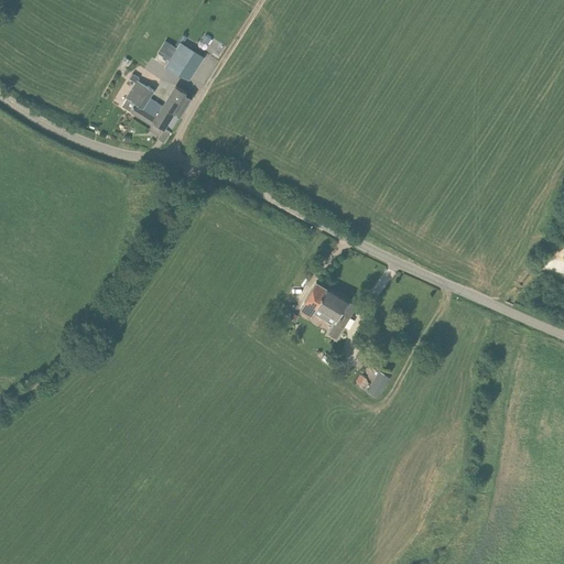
[(194,51),(181,42),(164,67),(179,75),(188,78),(190,79),(201,62),(199,62),(201,60),(203,57),(204,57),(194,51)]
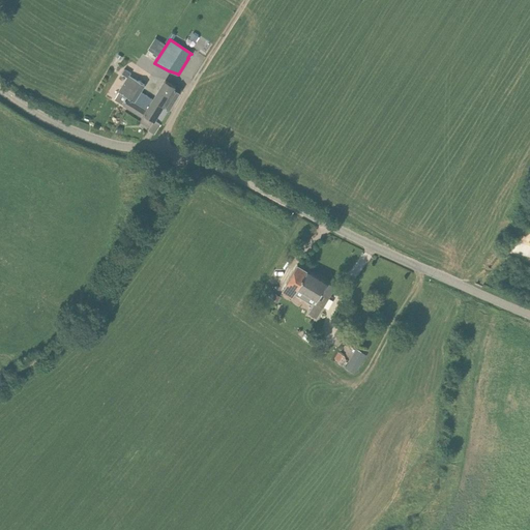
[(145,115),(148,110),(135,100),(140,91),(141,92),(145,85),(129,76),(130,72),(124,69),(122,74),(127,77),(118,91),(119,92),(115,99),(135,112),(143,117),(145,115)]
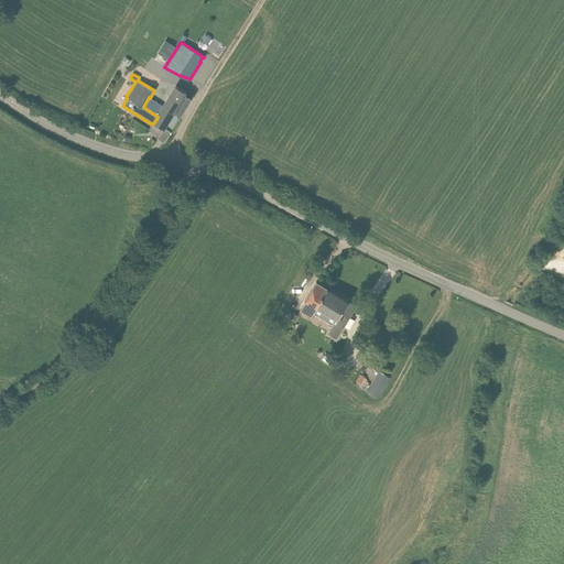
[(176,86),(173,90),(183,97),(174,111),(175,111),(174,112),(180,116),(192,98),(187,96),(187,95),(186,95),(185,94),(186,91),(176,86)]
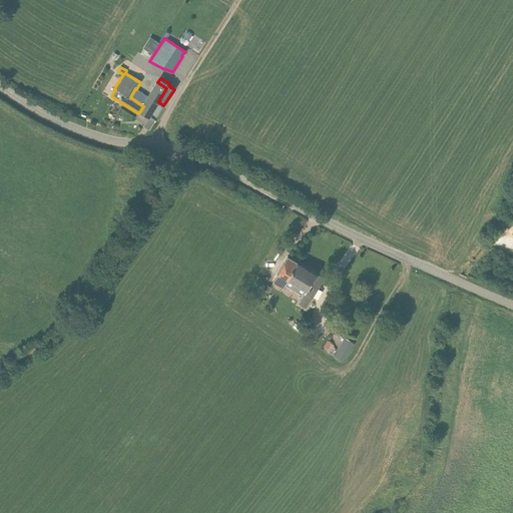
[(153,110),(158,102),(159,101),(158,101),(166,88),(157,82),(155,86),(148,97),(136,89),(135,88),(130,97),(143,106),(140,111),(149,116),(153,110)]
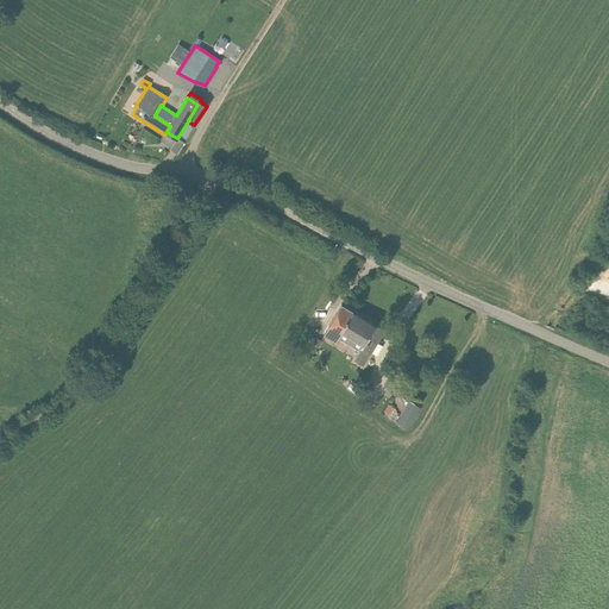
[(184,143),(177,138),(170,149),(177,154),(184,143)]
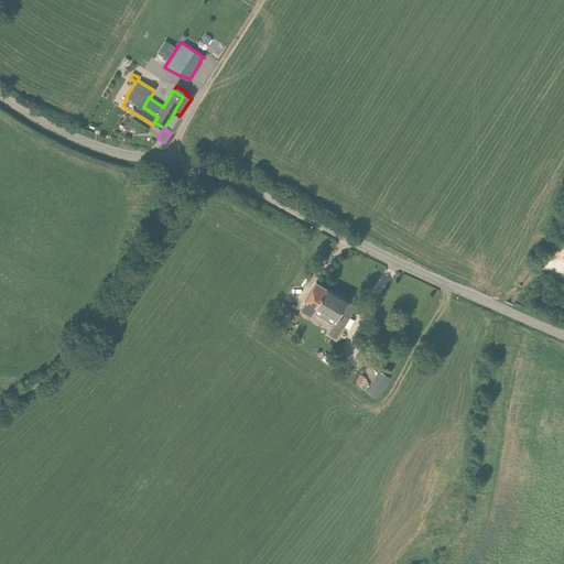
[(316,282),(300,311),(311,316),(313,313),(332,324),(335,322),(336,322),(338,318),(349,300),(316,282)]
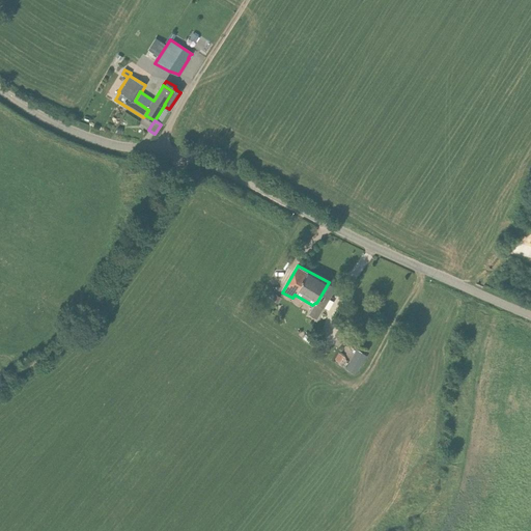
[(335,286),(329,282),(318,300),(316,303),(309,314),(315,318),(323,308),(324,308),(335,286)]
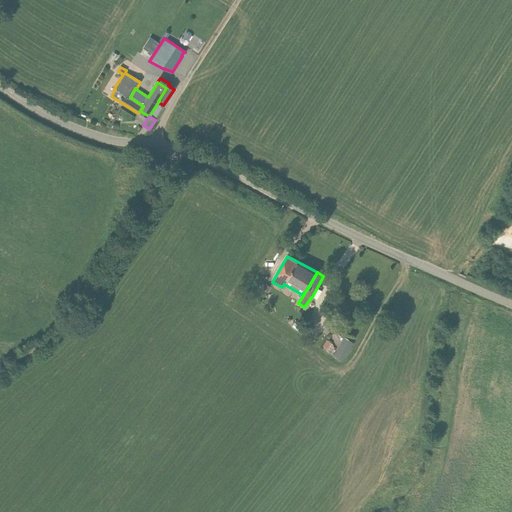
[(342,362),(354,342),(344,337),(340,345),(339,345),(332,355),(342,362)]
